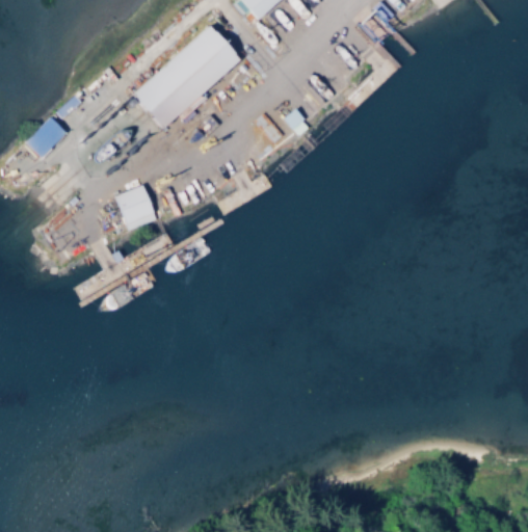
[(279,0),(261,18),(245,0),(279,0)]
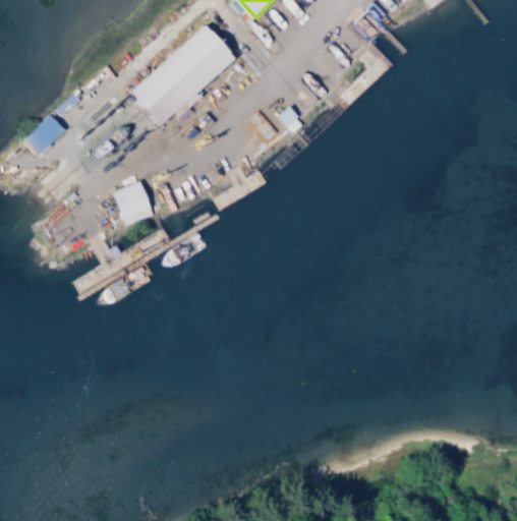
[(207,23),(237,57),(162,124),(147,106),(133,89),(207,23)]
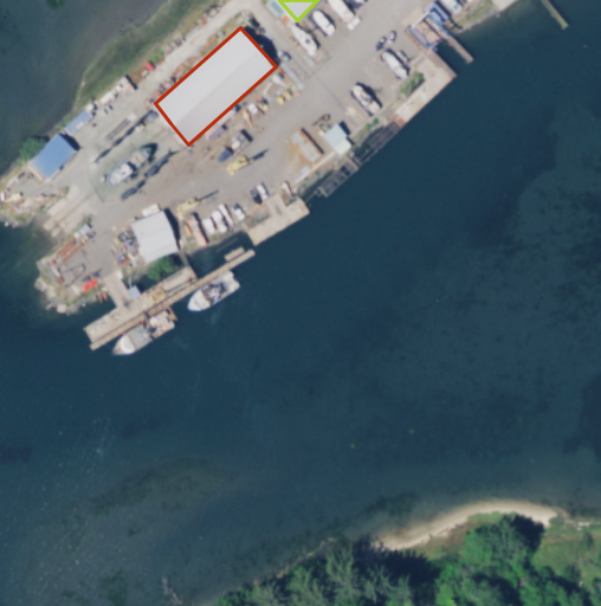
[(85,108),(91,114),(71,133),(64,126),(85,108)]
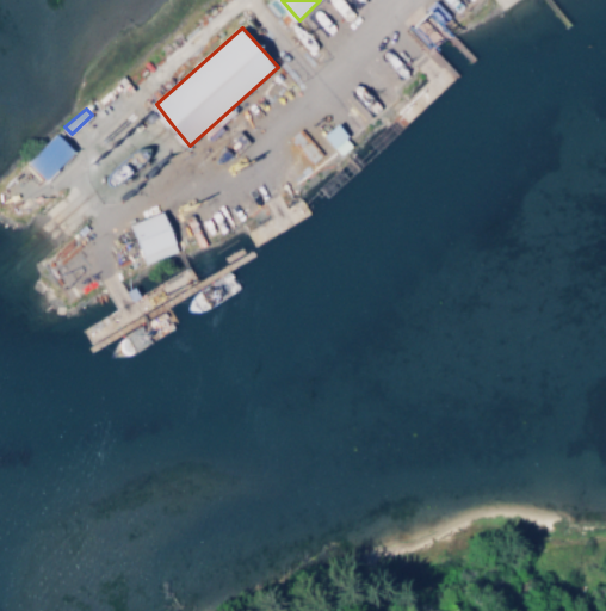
[(340,124),(350,136),(336,147),(327,135),(340,124)]
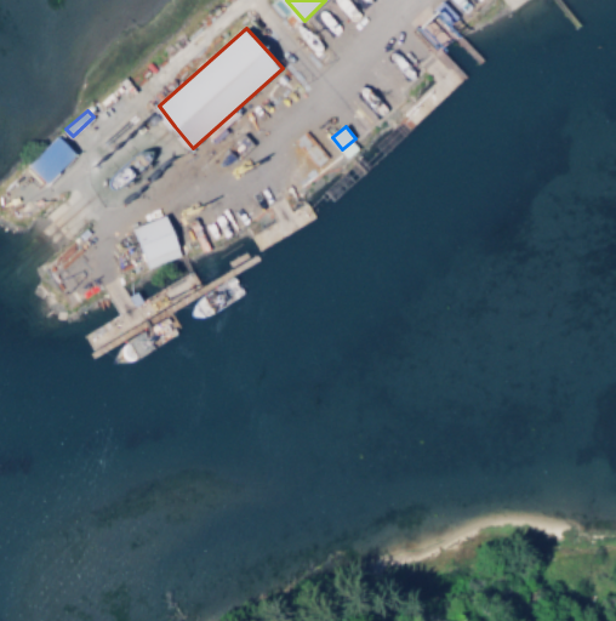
[(60,136),(75,153),(49,183),(30,164),(60,136)]
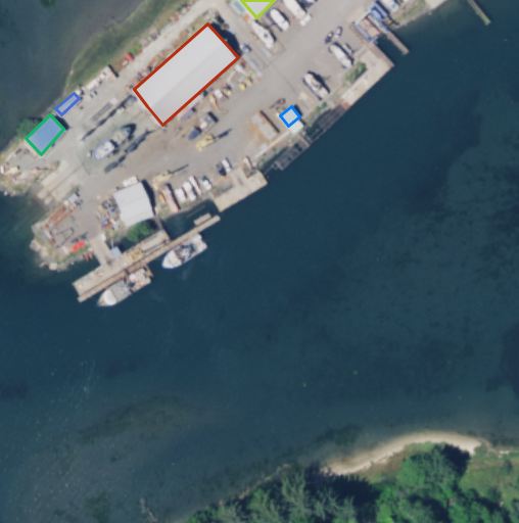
[(114,192),(127,224),(153,214),(141,181),(114,192)]
